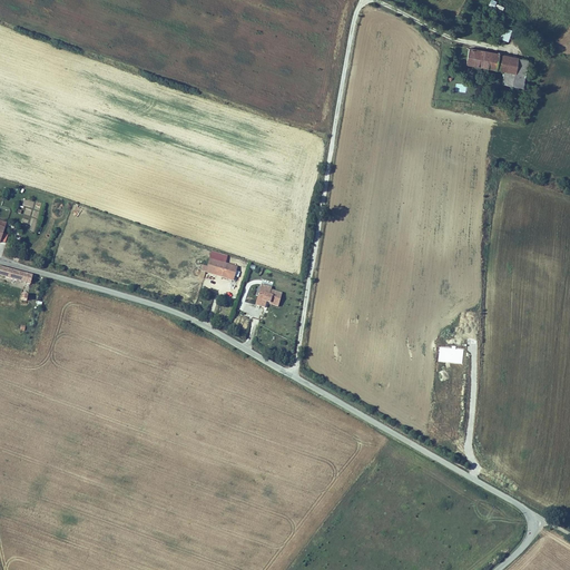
[(502,10),(503,7),(497,5),(498,1),(494,0),(490,0),(489,6),(502,10)]
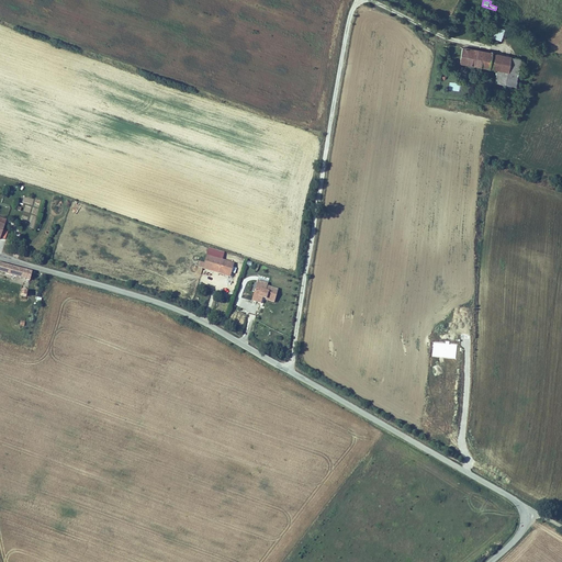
[(501,40),(505,27),(497,25),(493,36),(501,40)]
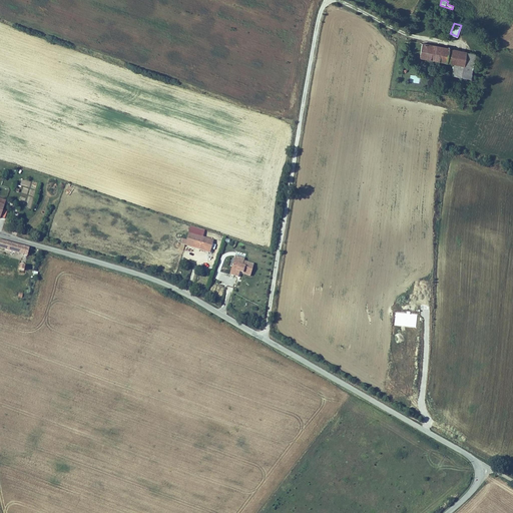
[(455,64),(453,74),(471,78),(475,52),(423,42),(420,57),(455,64)]
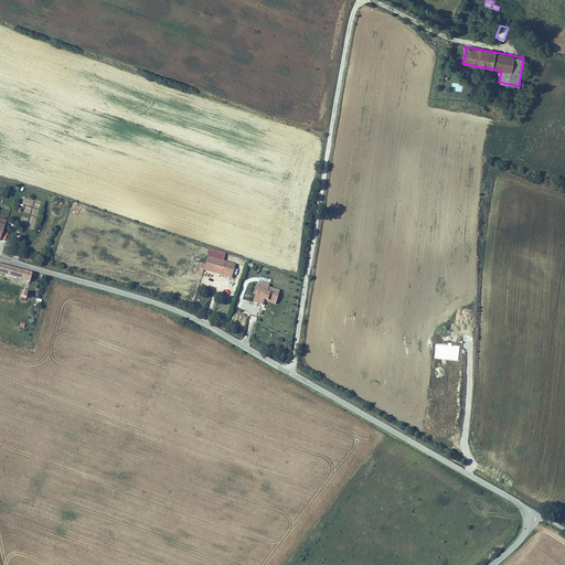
[(450,91),(462,93),(464,84),(451,82),(450,91)]
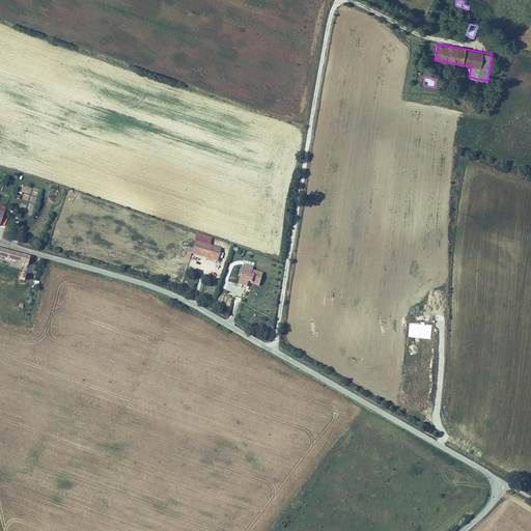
[(218,261),(221,248),(195,242),(191,254),(218,261)]
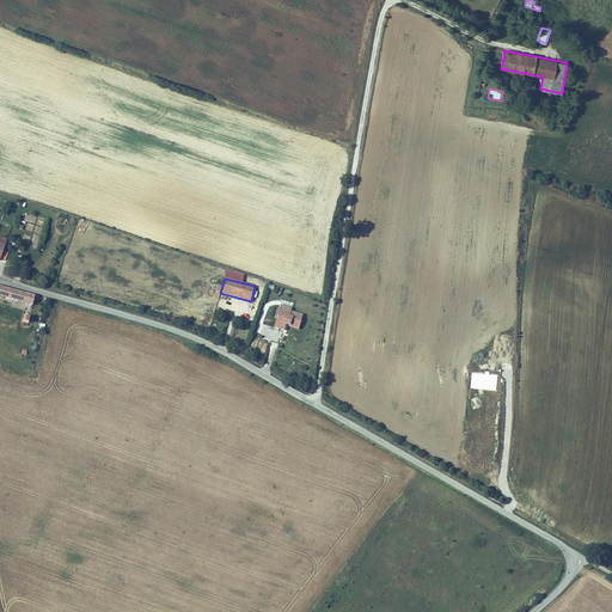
[(36,295),(0,286),(0,297),(34,305),(36,295)]
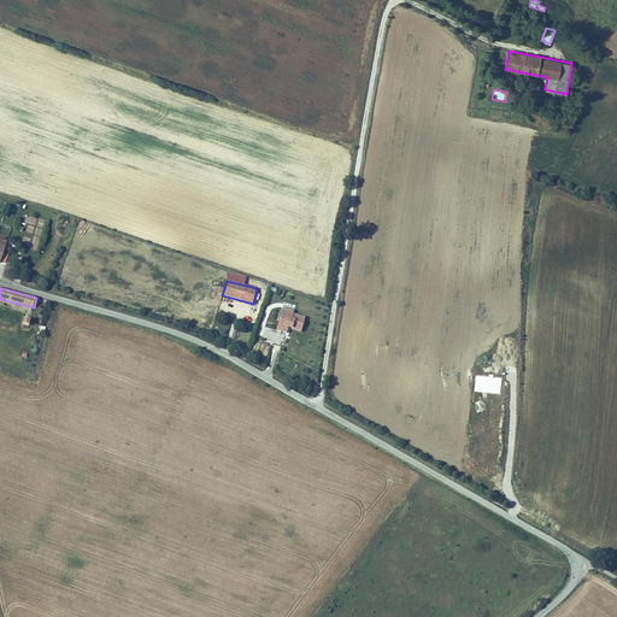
[(294,310),(283,307),(276,331),(287,334),(288,328),(300,331),(305,316),(294,313),(294,310)]
